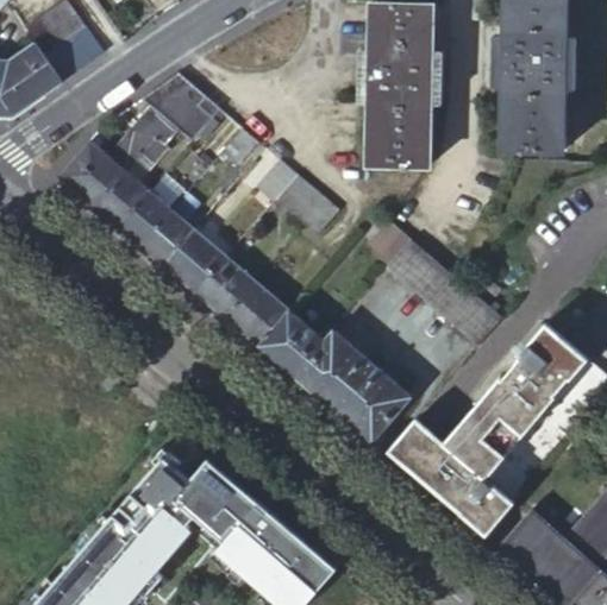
[(561,153),(562,92),(563,38),(564,0),(501,0),(501,37),(500,89),(499,151),(515,152),(515,157),(519,157),(520,152),(561,153)]
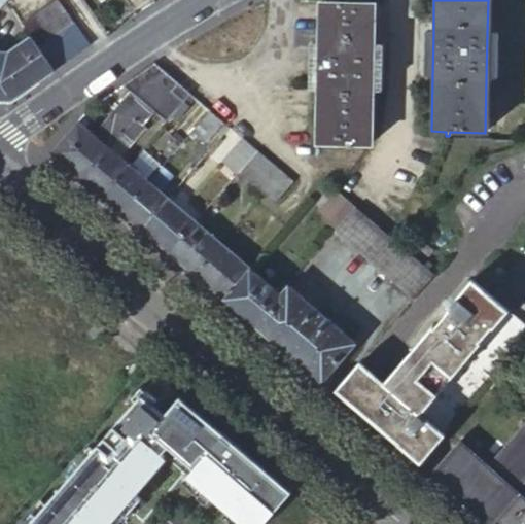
[(33,40),(55,71),(88,48),(66,16),(55,1),(22,25),(33,40)]
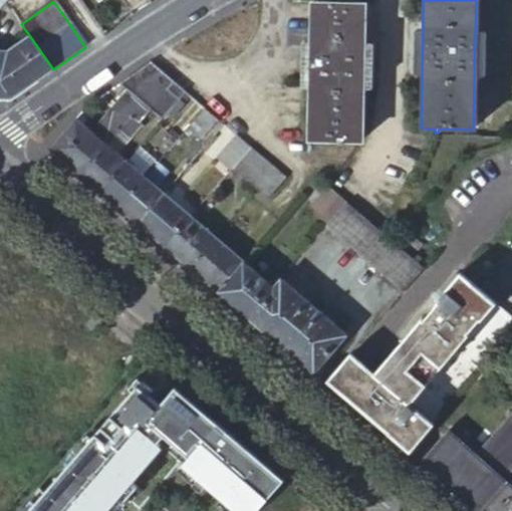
[(359,142),(361,90),(363,43),(363,5),(311,4),(310,42),(309,88),(307,140),(337,141),(337,145),(341,146),(341,142),(359,142)]
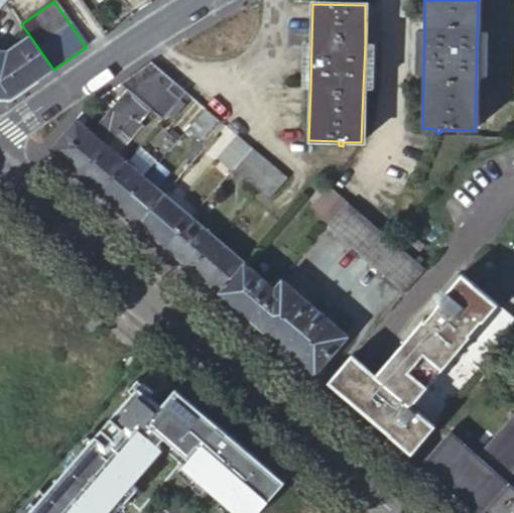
[(413,76),(423,76),(424,31),(414,30),(413,76)]
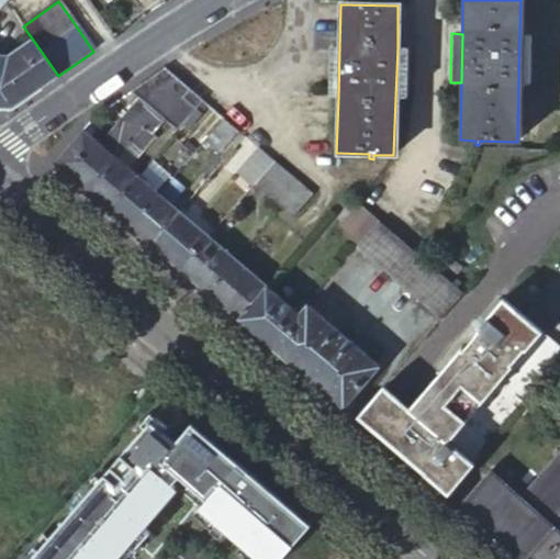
[(519,35),(518,85),(530,85),(532,35),(519,35)]
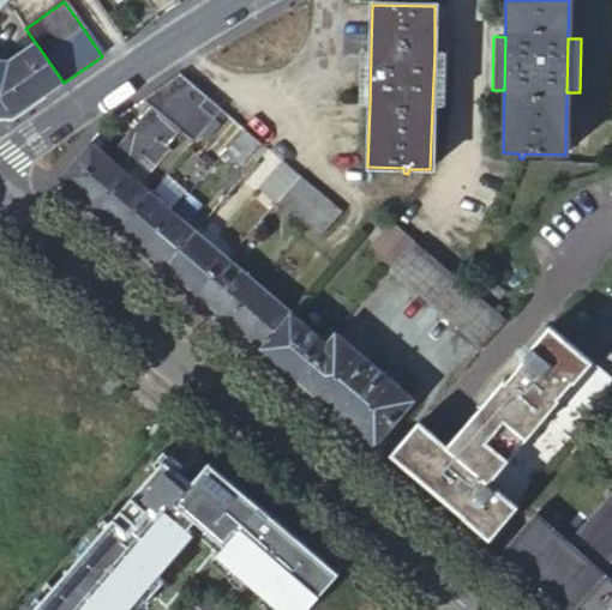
[(0,119),(10,120),(59,85),(31,47),(6,64),(0,64),(0,119)]
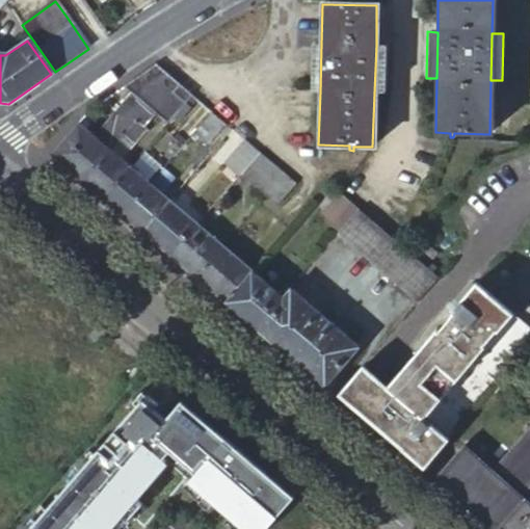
[(310,91),(320,91),(321,44),(311,44),(310,91)]
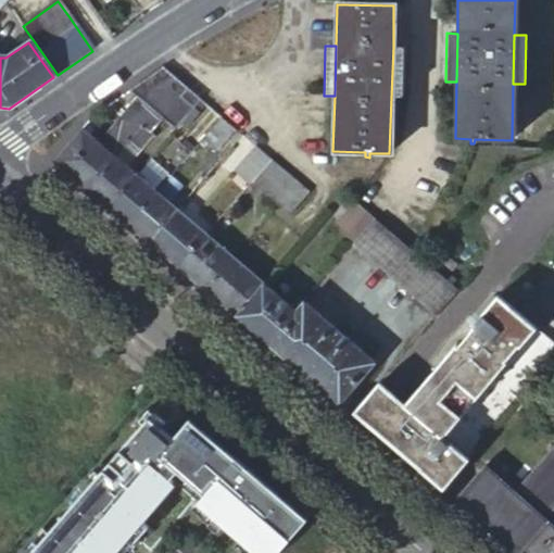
[(393,47),(391,98),(402,98),(403,48),(393,47)]
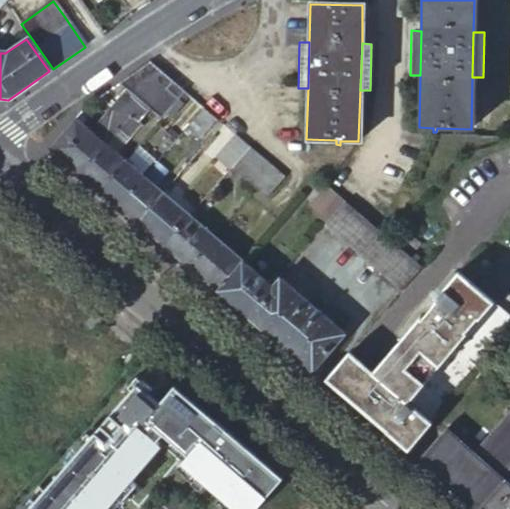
[(171,83),(148,64),(117,85),(124,91),(93,126),(99,131),(94,137),(74,120),(48,150),(64,164),(78,176),(104,146),(116,132),(129,118),(136,124),(147,111),(164,90),(171,83)]
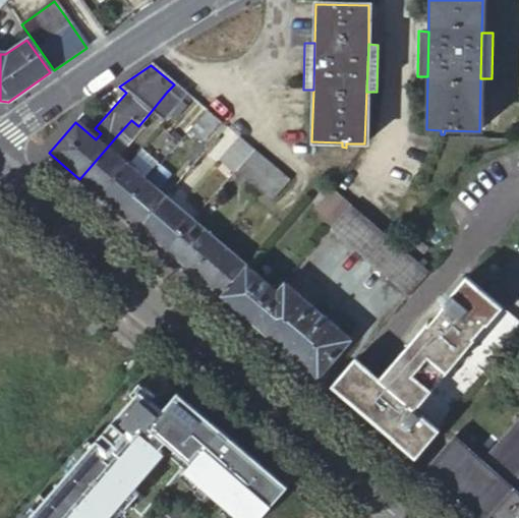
[(167,92),(150,113),(162,123),(169,115),(179,103),(186,95),(174,84),(167,92)]
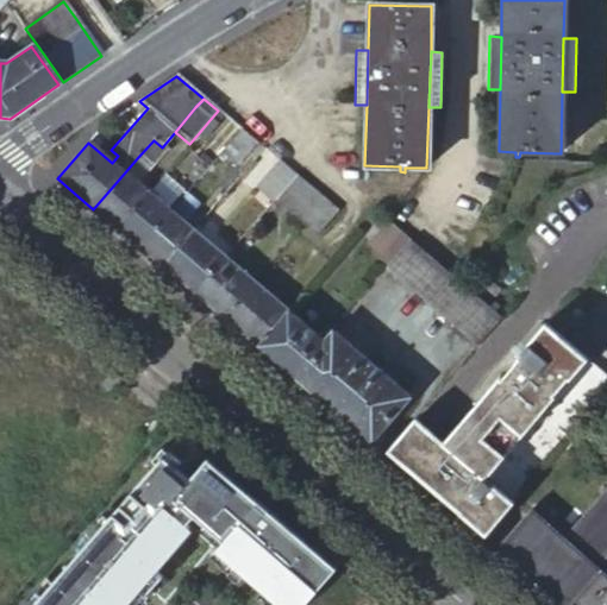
[(198,134),(204,139),(216,126),(210,120),(198,134)]
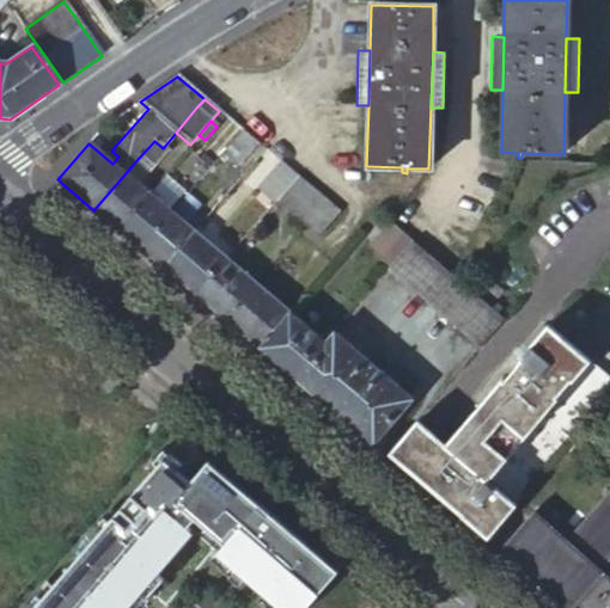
[(236,167),(256,143),(241,130),(220,154),(236,167)]
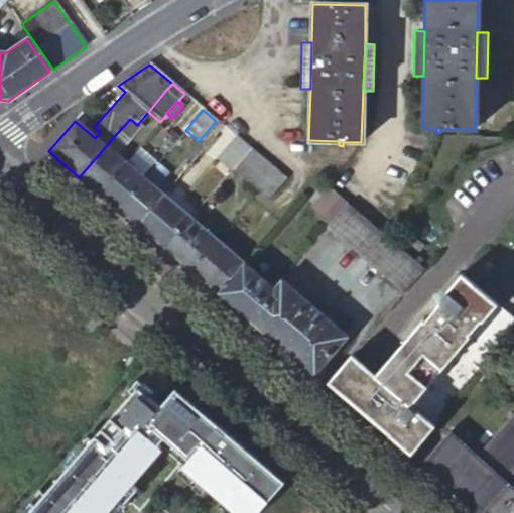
[(130,119),(117,133),(127,141),(140,127),(137,125),(130,119)]
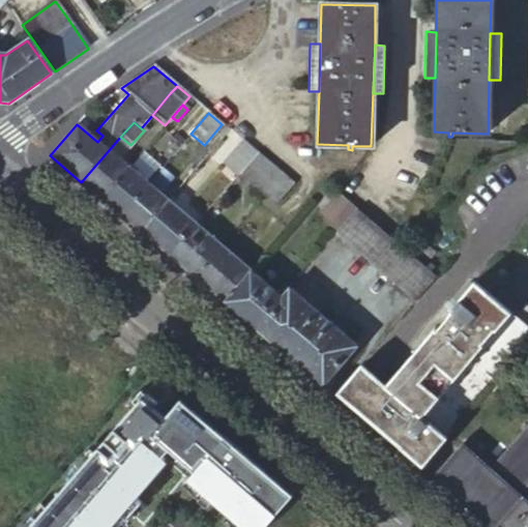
[(222,165),(236,176),(237,175),(256,153),(241,141),(222,165)]
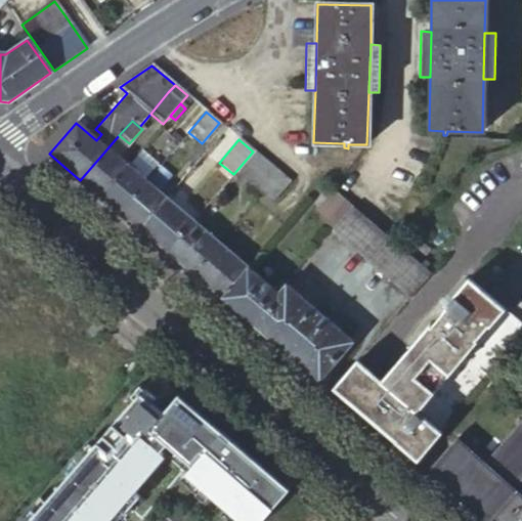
[(100,198),(127,166),(106,149),(80,180),(91,190),(100,198)]
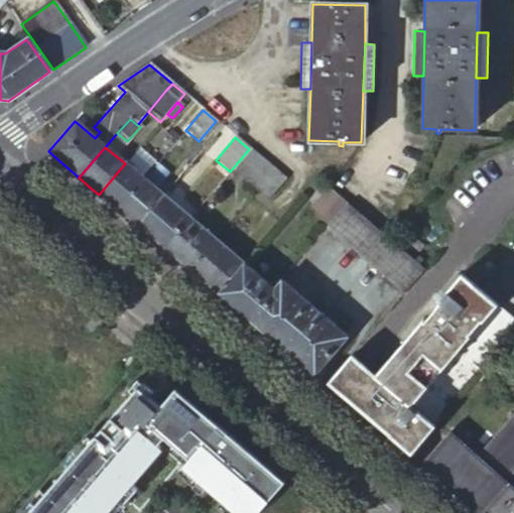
[(267,200),(284,178),(249,149),(231,170),(267,200)]
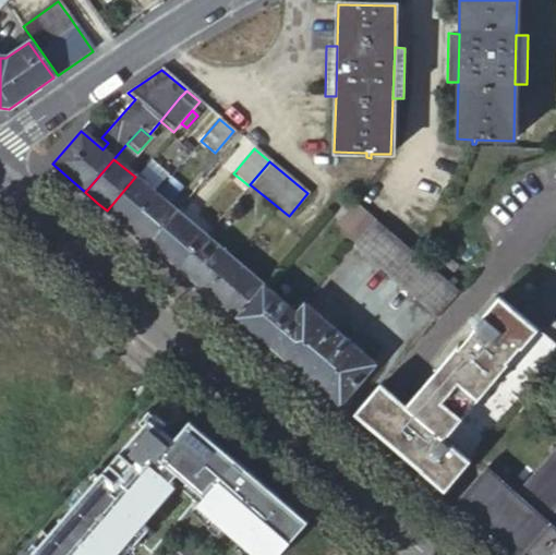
[(137,179),(135,177),(107,210),(118,220),(127,228),(155,194),(152,191),(166,176),(150,163),(137,179)]
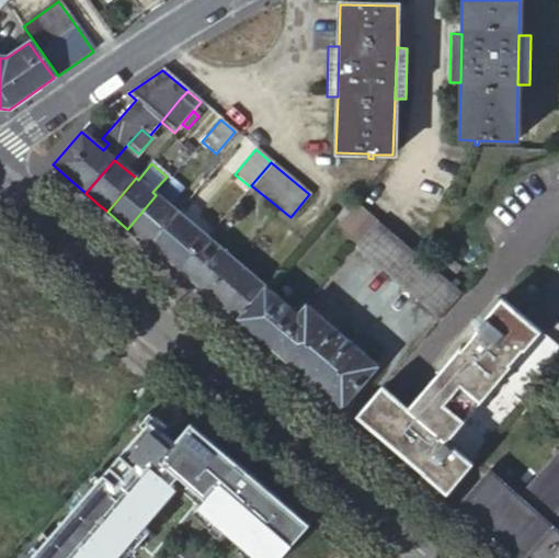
[(138,239),(148,247),(177,213),(156,195),(127,229),(138,239)]
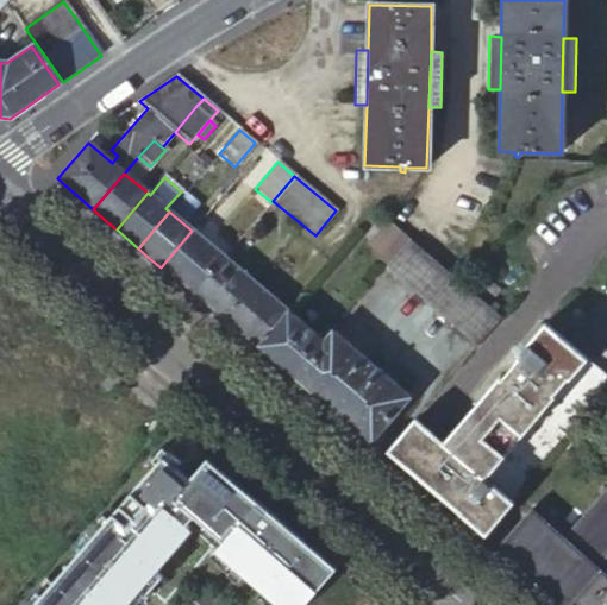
[(408,240),(386,221),(362,249),(385,269),(408,240)]
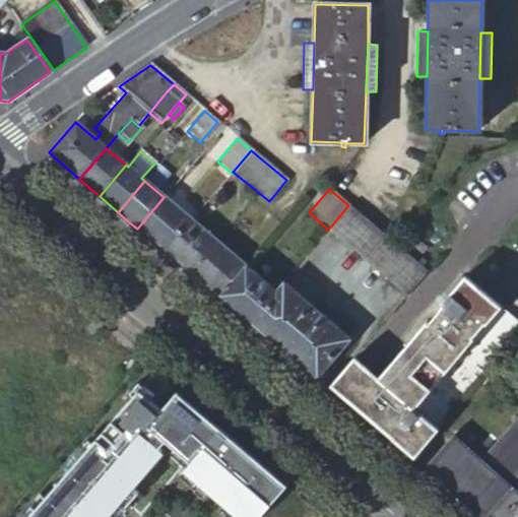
[(152,241),(165,251),(191,220),(164,197),(137,229),(152,241)]
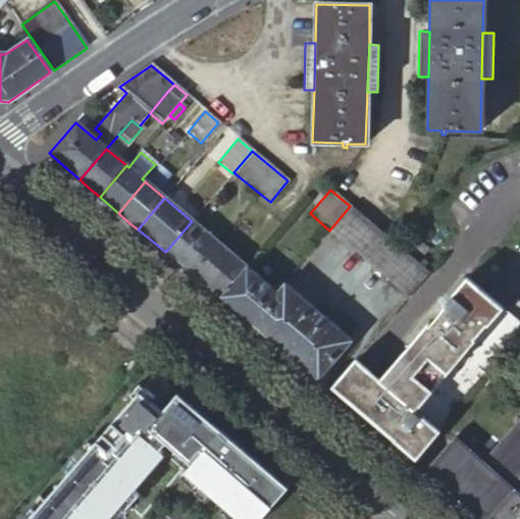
[(427,273),(392,243),(350,206),(329,230),(407,297),(427,273)]
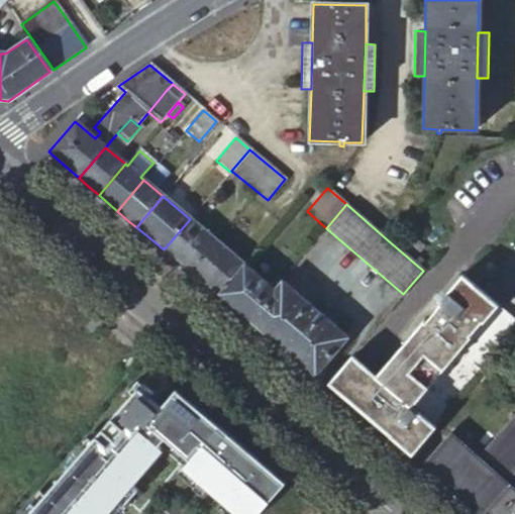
[(206,286),(217,295),(243,264),(190,219),(164,249),(179,263),(206,286)]
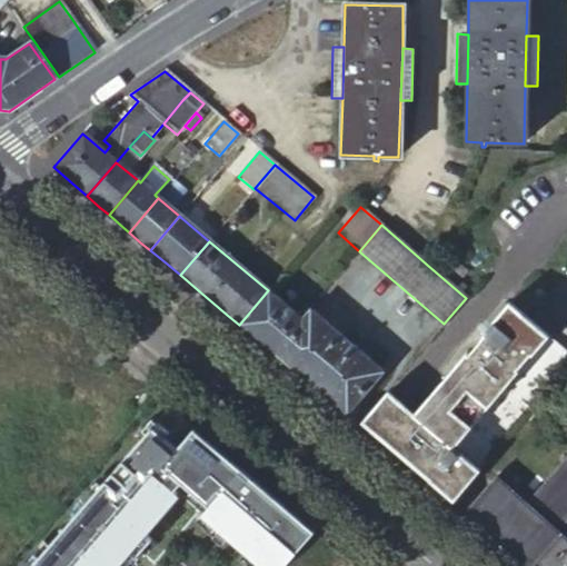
[(248,333),(272,353),(301,319),(268,290),(239,325),(248,333)]
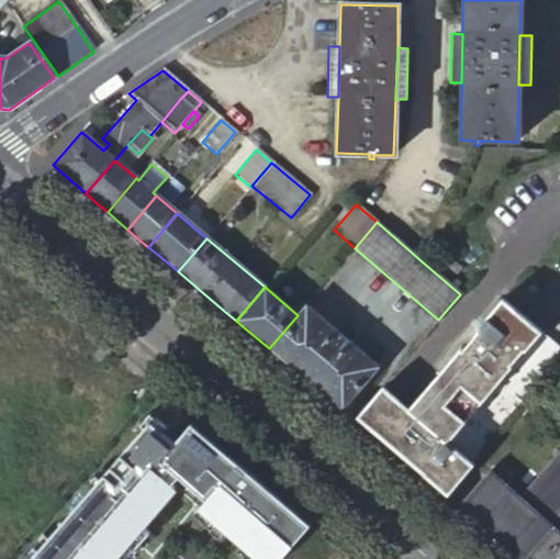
[(405,412),(379,389),(355,418),(444,494),(469,466),(445,445),(510,369),(507,368),(521,353),(523,354),(538,336),(500,303),(478,328),(480,331),(460,353),(458,351),(405,412)]
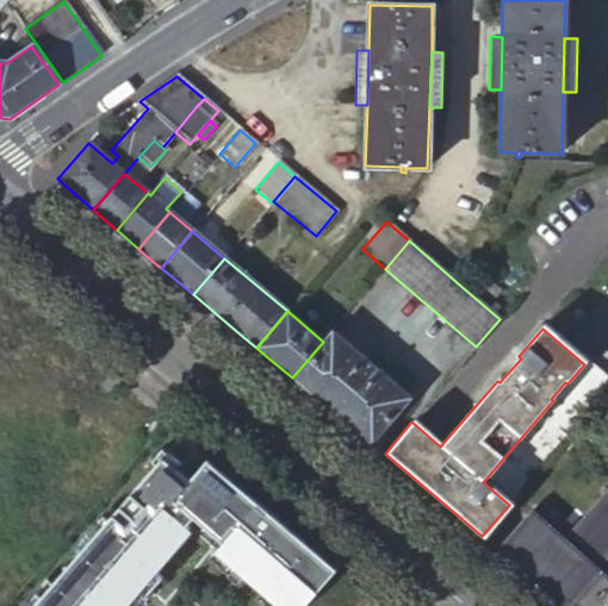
[(292,378),(370,444),(408,399),(330,332),(323,342),(292,378)]
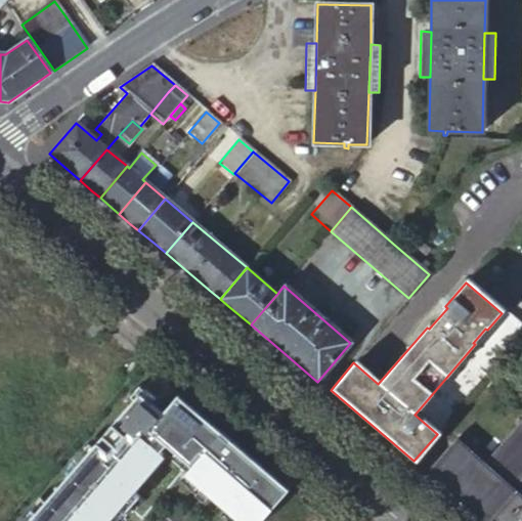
[(262,520),(288,491),(187,405),(177,418),(166,407),(161,415),(153,408),(169,390),(153,377),(28,520),(120,520),(114,515),(122,507),(138,520),(140,520),(180,474),(233,520),(262,520)]
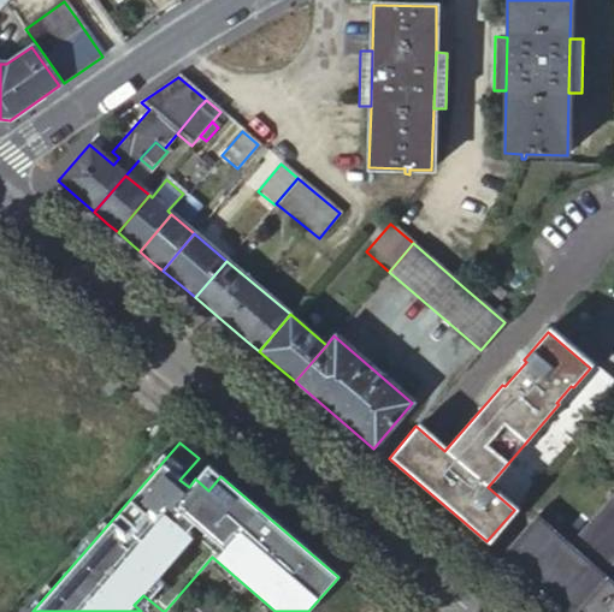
[(578,556),(535,517),(518,535),(500,557),(543,594),(549,600),(562,611),(613,611),(613,587),(591,568),(596,563),(607,572),(613,563),(613,491),(571,540),(582,551),(578,556)]
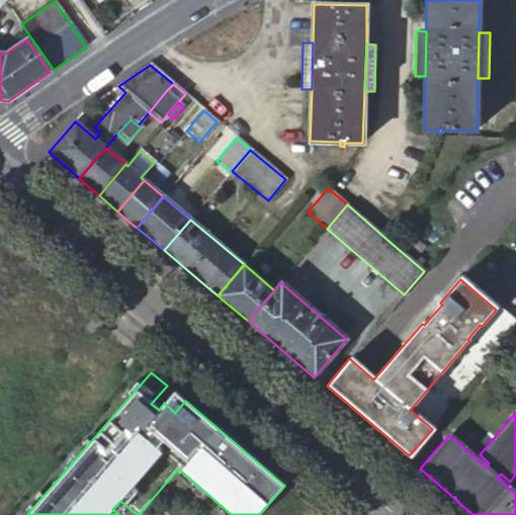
[(432,429),(409,455),(411,457),(424,441),(433,430),(432,429)]
